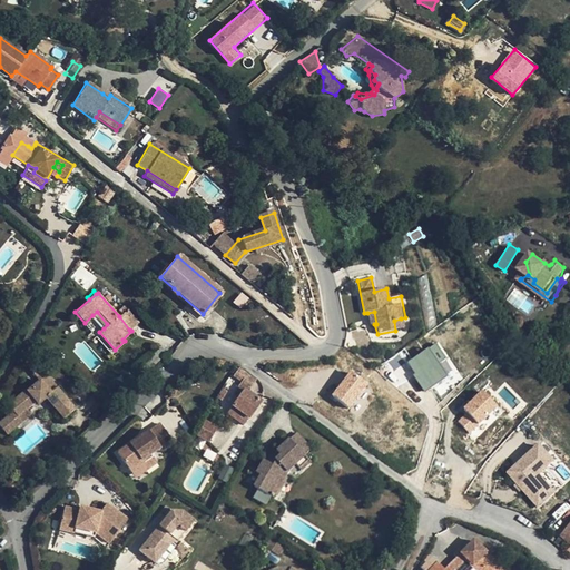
[(138,322),(127,310),(123,313),(119,316),(129,330),(138,322)]
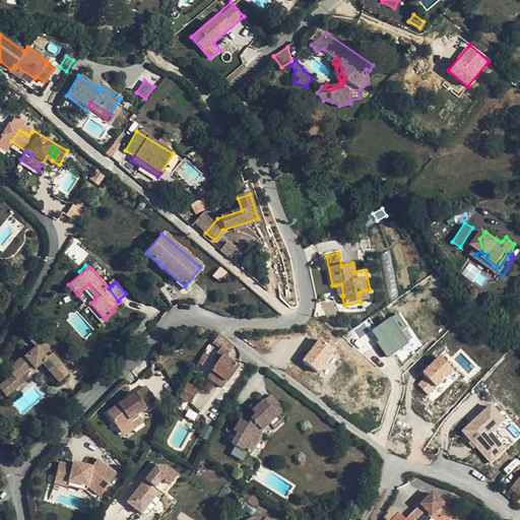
[(84,287),(94,300),(98,296),(88,284),(84,287)]
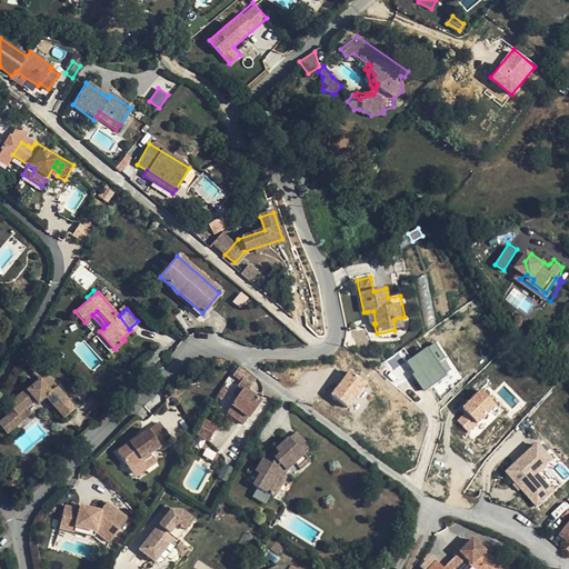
[(402,328),(400,318),(393,320),(395,330),(402,328)]
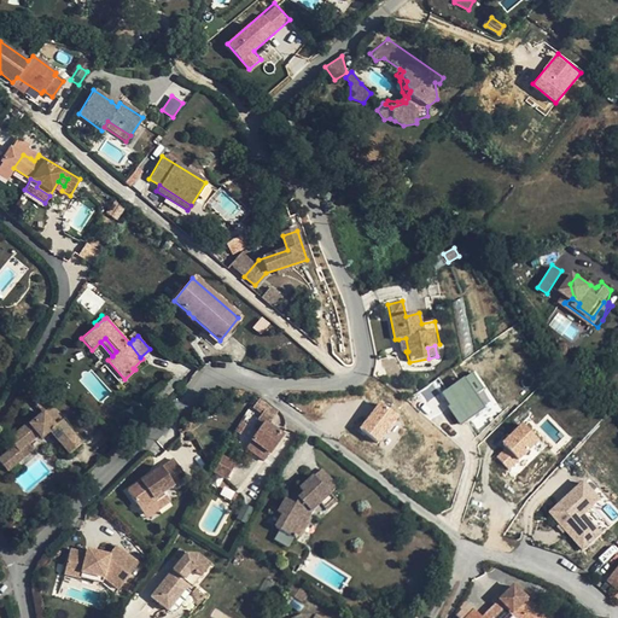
[(460,424),(493,402),(472,372),(439,392),(460,424)]
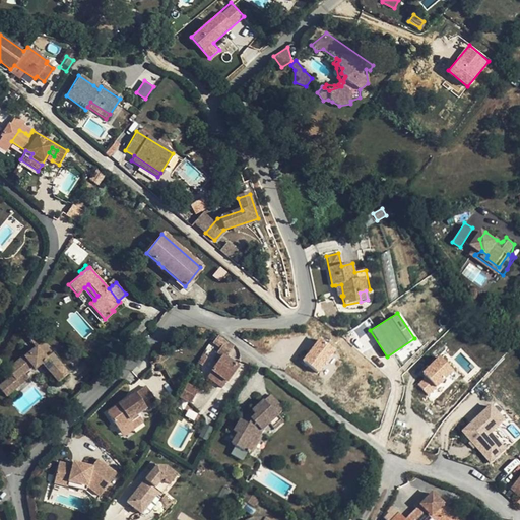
[(28,339),(35,347),(41,342),(35,334),(28,339)]
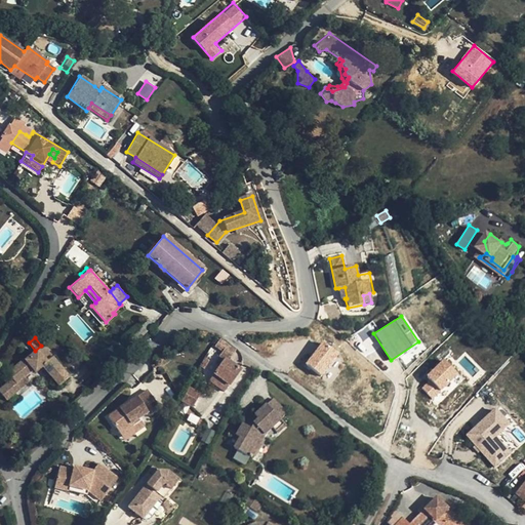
[(236,350),(219,338),(213,347),(223,354),(220,358),(224,360),(212,377),(228,387),(239,370),(228,362),(236,350)]
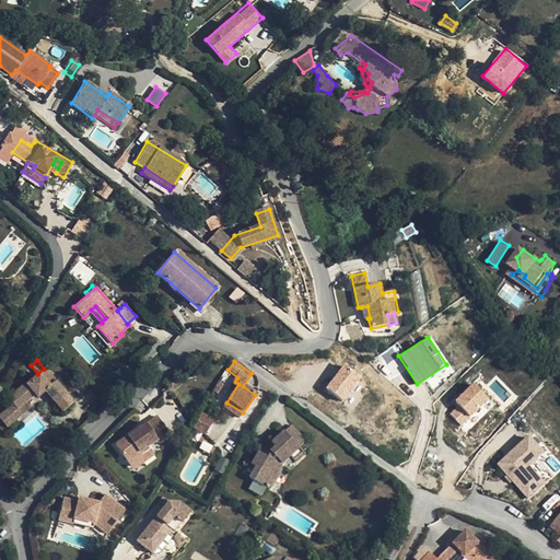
[(342,401),(363,377),(346,363),(325,387),(342,401)]
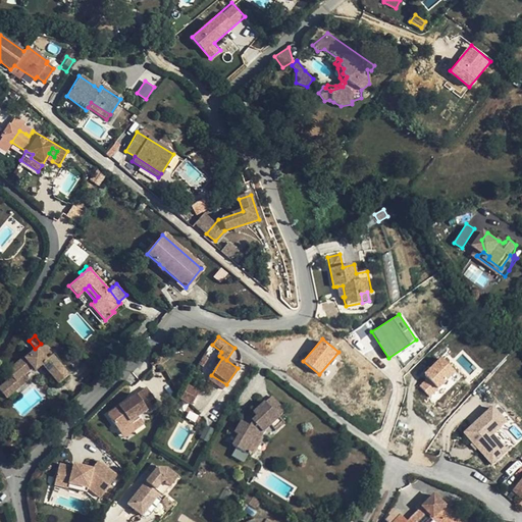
[(15,381),(22,374),(31,368),(34,370),(41,364),(57,382),(67,374),(41,344),(35,349),(23,359),(21,359),(7,371),(10,376),(0,385),(0,390),(5,397),(18,385),(15,381)]
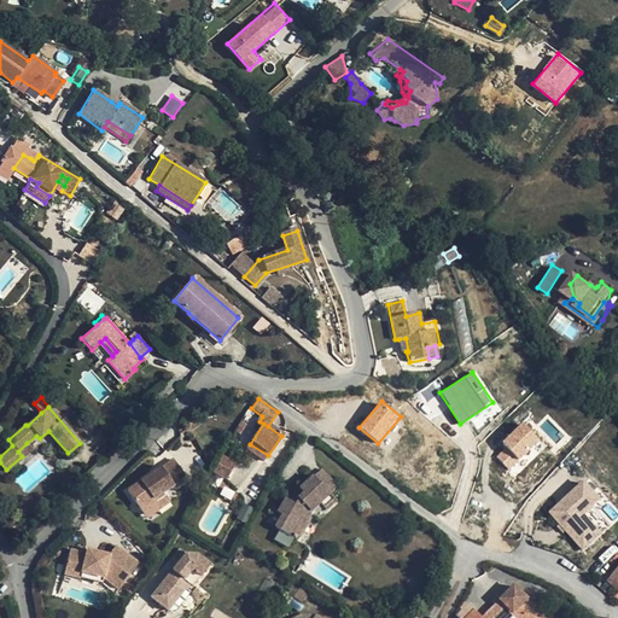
[(249,418),(243,414),(237,425),(243,429),(249,418)]
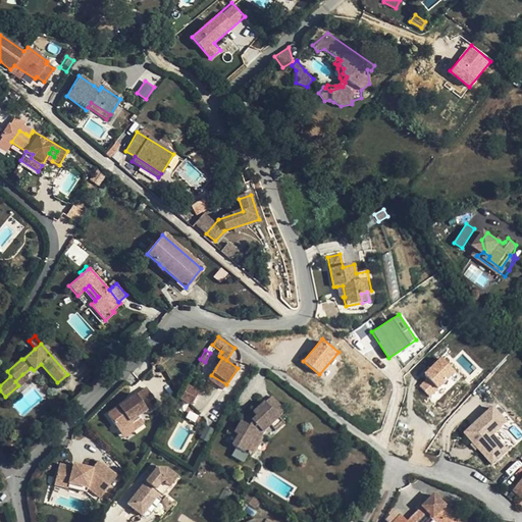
[(423,373),(427,377),(419,385),(430,397),(457,370),(441,355),(423,373)]
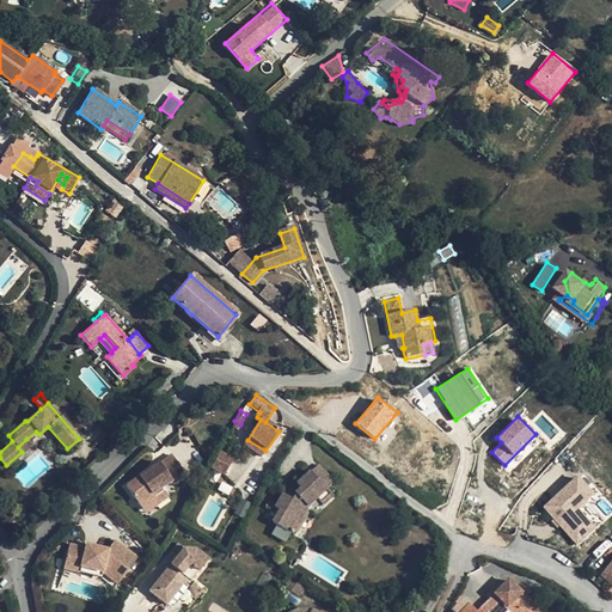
[(106,427),(96,420),(87,434),(97,440),(106,427)]
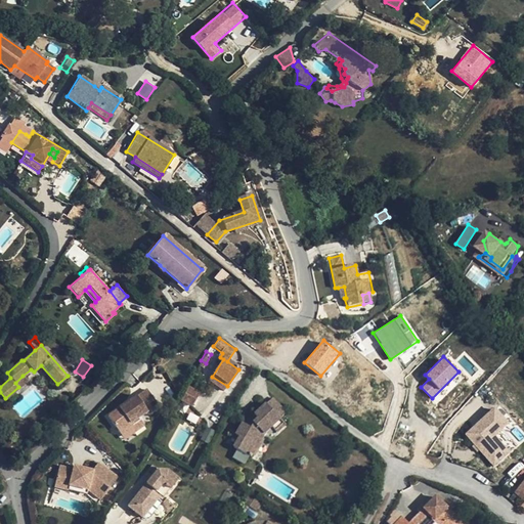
[(27,380),(23,376),(15,383),(18,387),(27,380)]
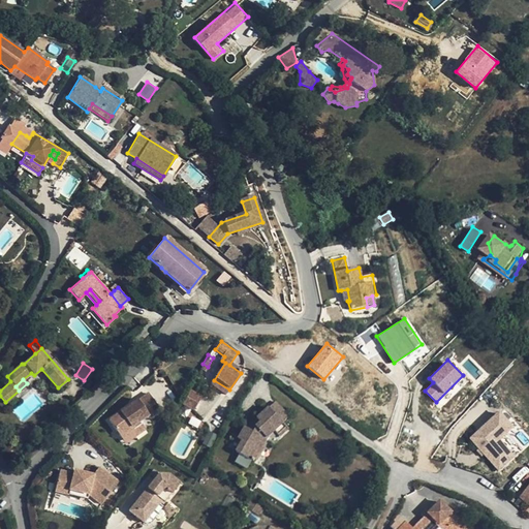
[(191,383),(183,399),(195,406),(204,390),(191,383)]
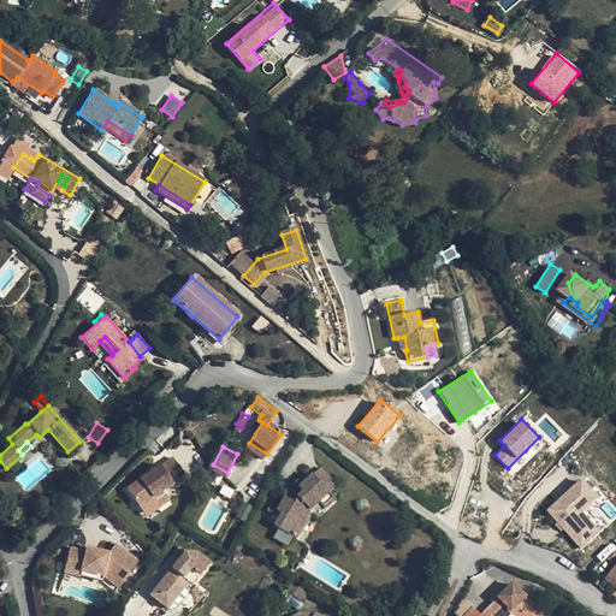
[(135,505),(159,489),(157,485),(167,478),(169,480),(182,472),(169,452),(154,462),(154,461),(120,486),(135,505)]
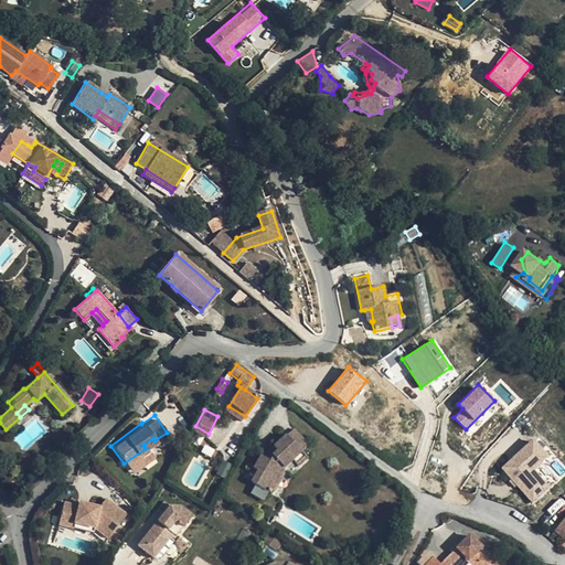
[(304,440),(294,429),(287,435),(297,446),(304,440)]
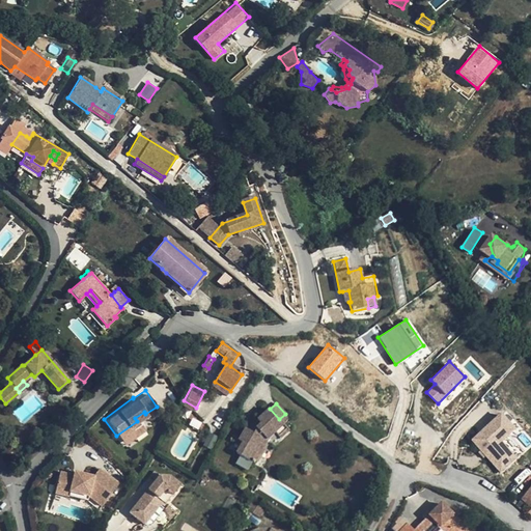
[(253,432),(248,429),(246,428),(240,439),(239,441),(243,443),(241,445),(236,453),(254,463),(268,439),(275,432),(282,440),(290,431),(283,424),(289,418),(285,414),(279,419),(270,409),(257,420),(260,424),(256,427),(253,432)]
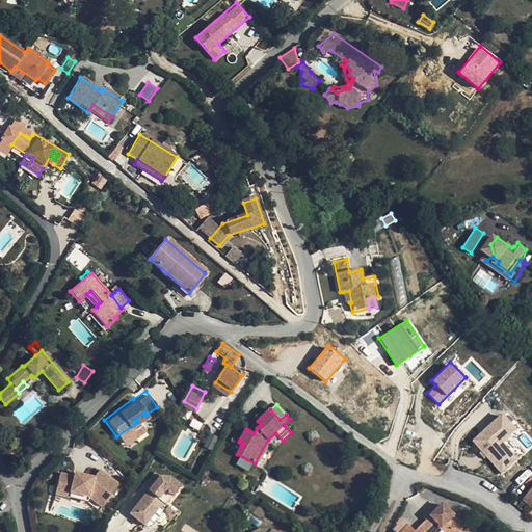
[(519,432),(503,414),(470,443),(500,476),(526,453),(512,437),(519,432)]
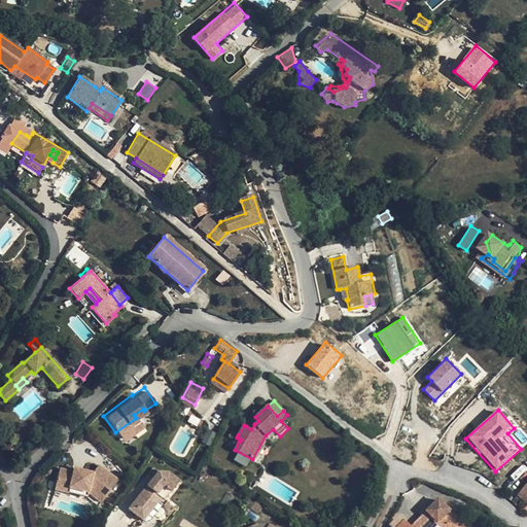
[(250,421),(246,426),(251,429),(254,424),(258,421),(255,417),(250,421)]
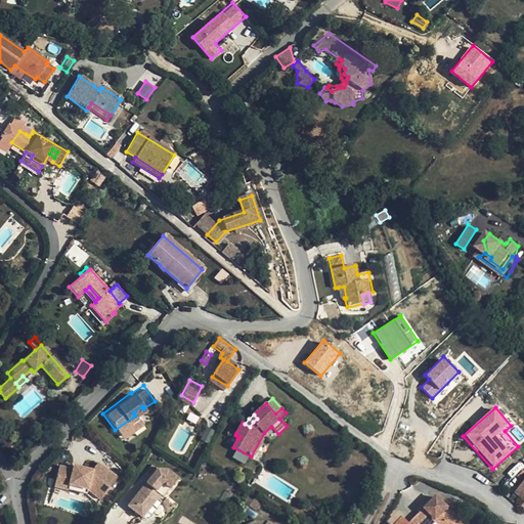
[(138,421),(135,416),(115,430),(118,435),(138,421)]
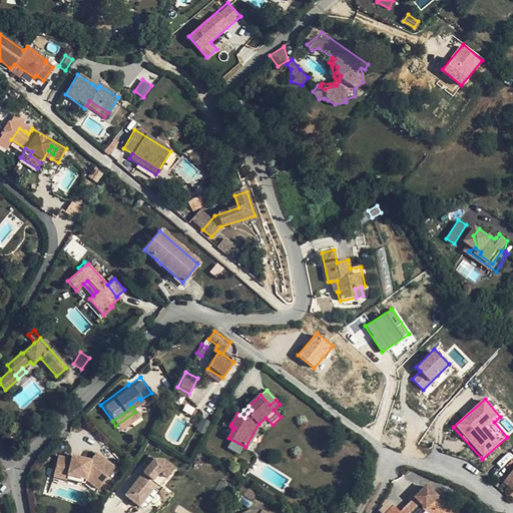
[(231,424),(226,421),(224,426),(232,430),(234,428),(230,426),(231,424)]
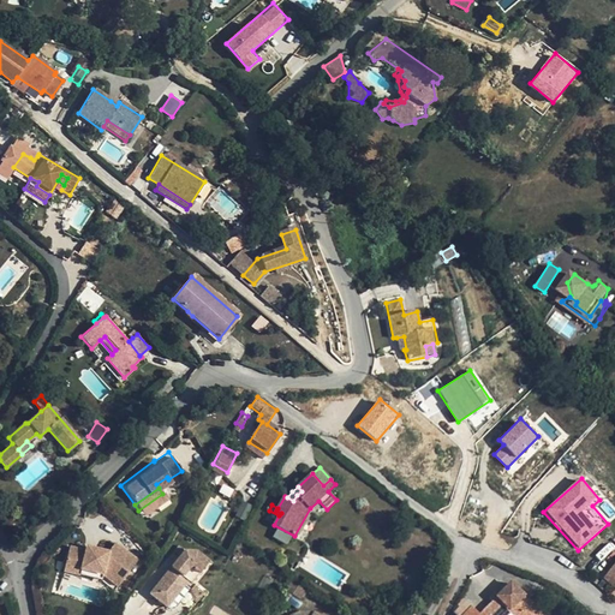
[(71,567),(102,574),(117,586),(136,561),(114,544),(107,553),(85,548),(85,551),(69,548),(66,562),(70,563),(71,567)]
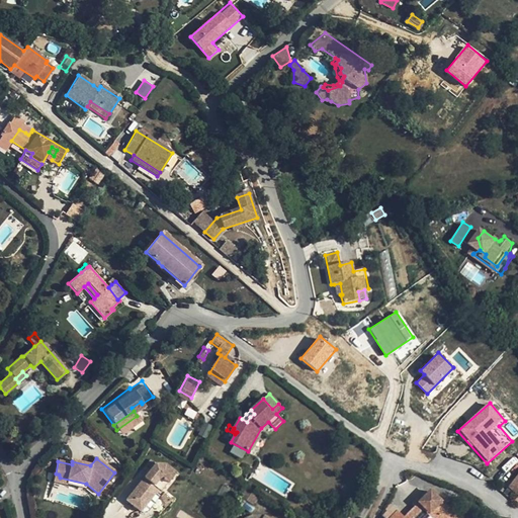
[(165,463),(156,463),(128,500),(136,505),(150,486),(158,486),(161,489),(175,470),(165,463)]
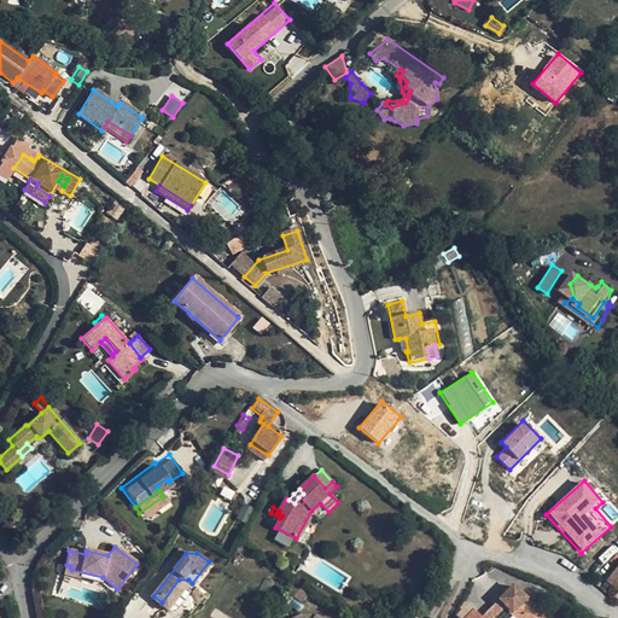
[(101,583),(103,577),(71,570),(70,566),(66,565),(64,573),(101,583)]
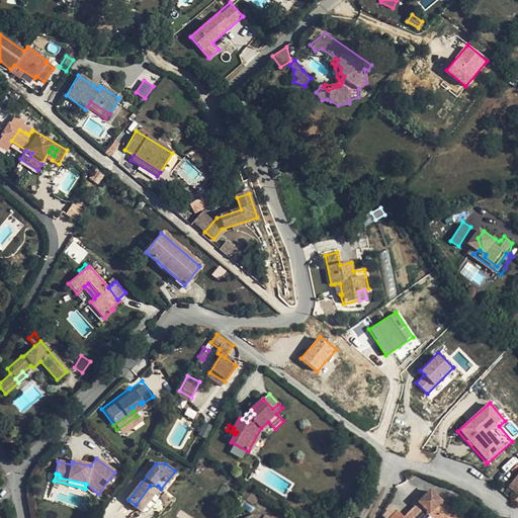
[(517,476),(509,487),(517,495),(517,476)]
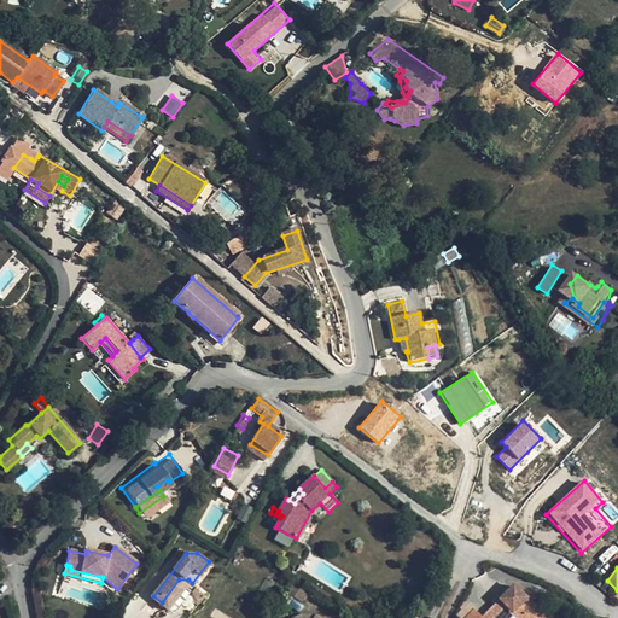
[(168,607),(188,579),(179,579),(162,602),(168,607)]
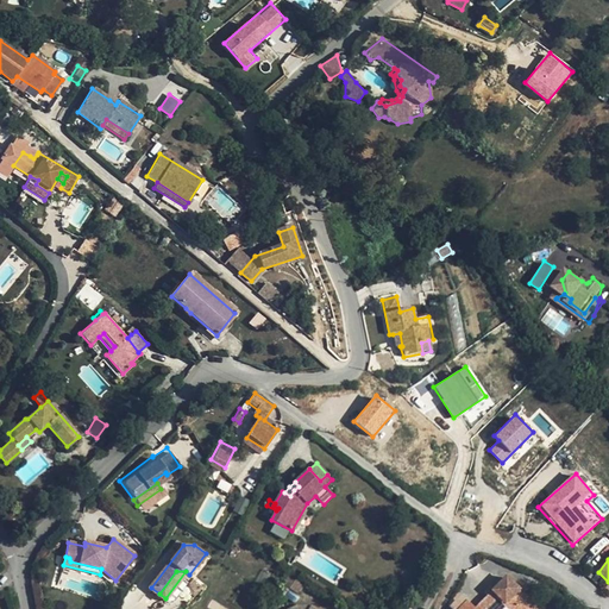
[(296,594),(302,582),(289,571),(281,584),(296,594)]
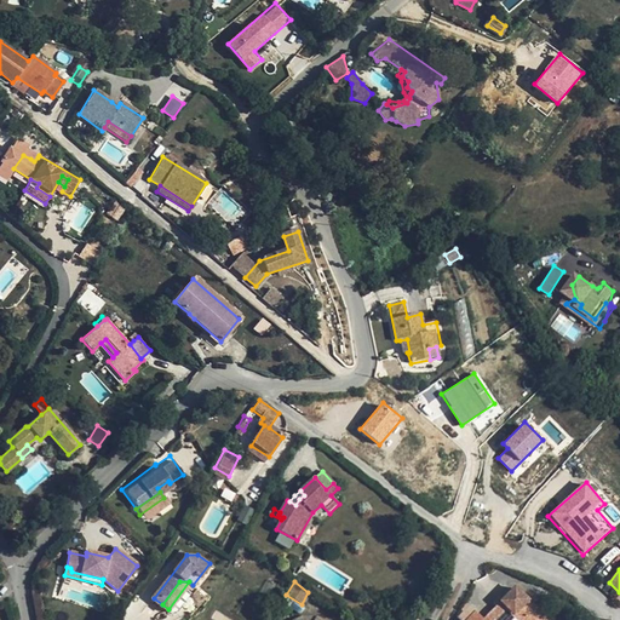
[(465,619),(510,619),(515,616),(518,619),(547,619),(516,587),(503,600),(497,607),(483,619),(475,612),(465,619)]
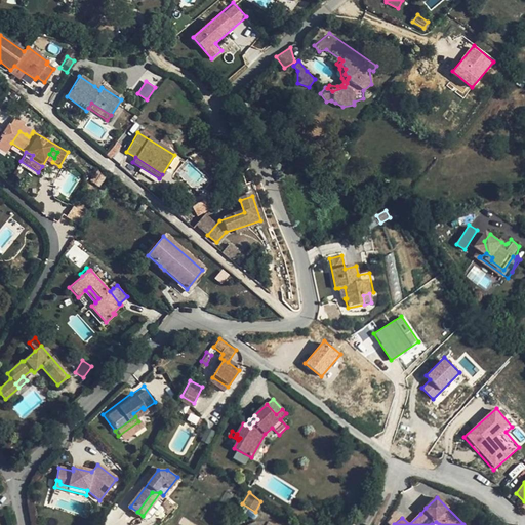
[(417,511),(420,514),(426,508),(422,506),(417,511)]
